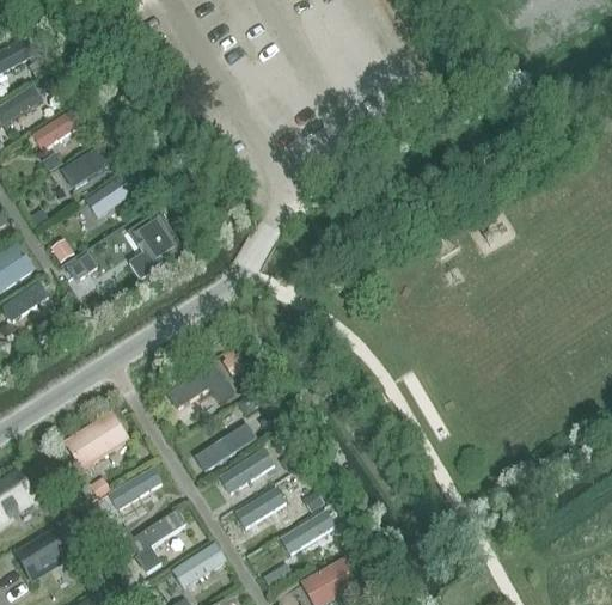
[(23,37),(0,48),(0,73),(32,56),(23,37)]
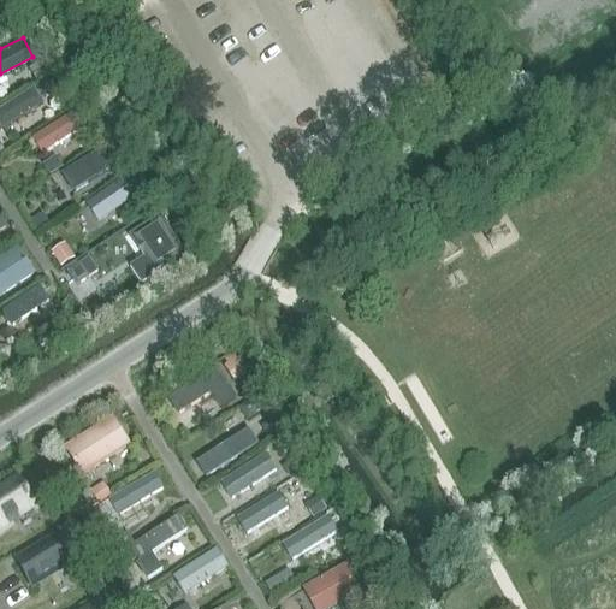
[(39,60),(29,65),(35,80),(46,75),(39,60)]
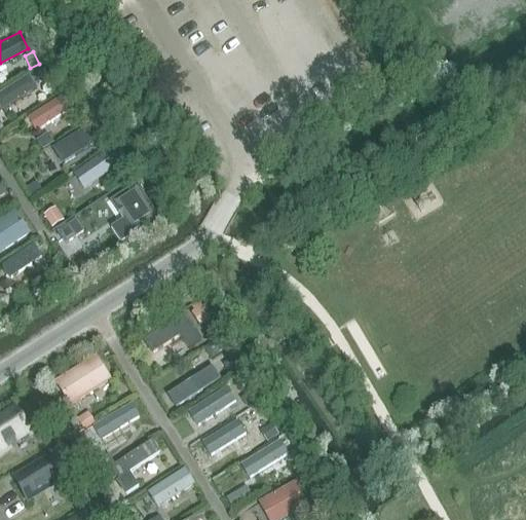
[(42,65),(36,69),(42,80),(53,73),(46,63),(42,65)]
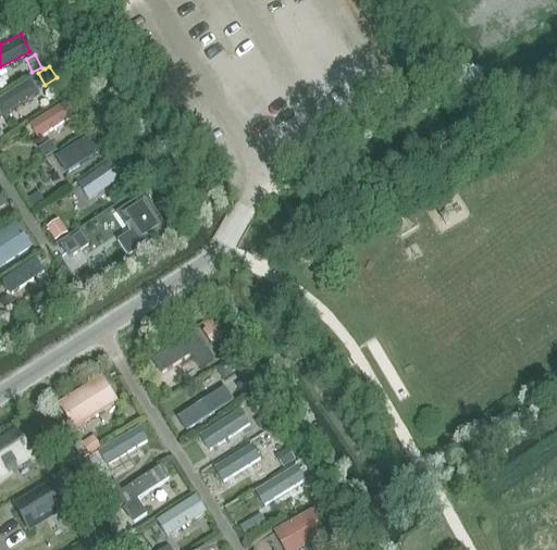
[(31,74),(0,94),(0,111),(1,114),(40,89),(31,74)]
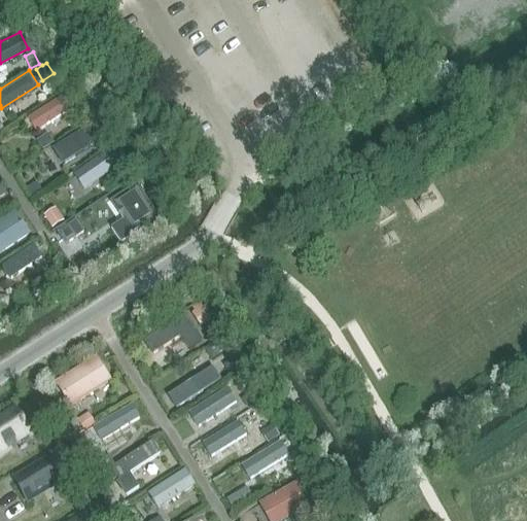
[(62,93),(27,114),(35,128),(70,105),(62,93)]
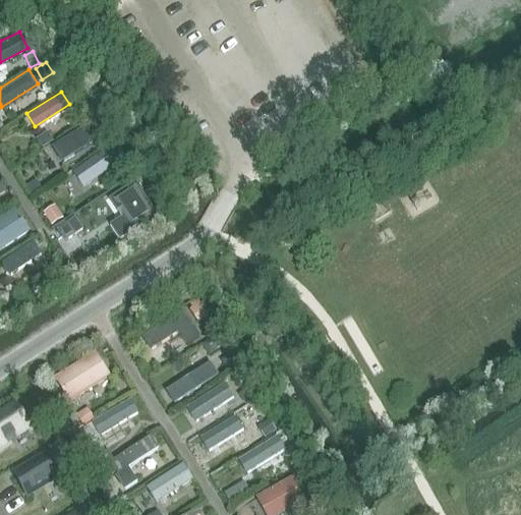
[(93,118),(52,144),(61,159),(102,133),(93,118)]
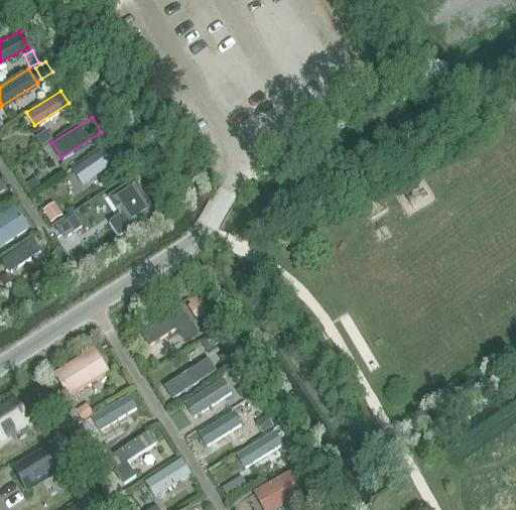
[(45,128),(34,135),(40,144),(51,137),(45,128)]
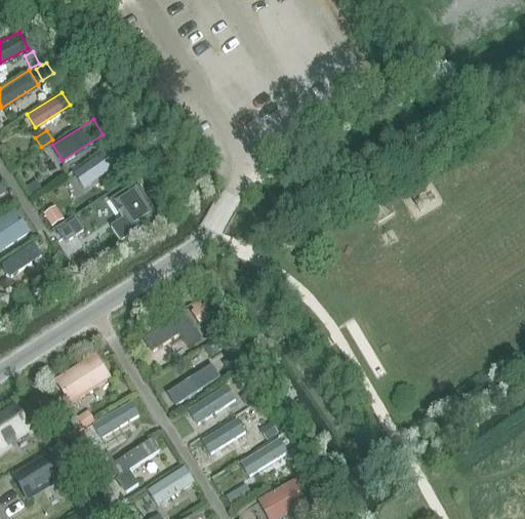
[(107,150),(74,172),(81,185),(114,163),(113,161),(119,156),(111,144),(106,148),(107,150)]
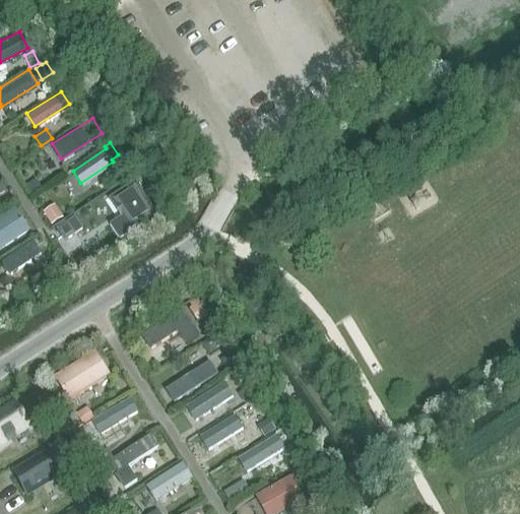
[(36,176),(25,183),(30,190),(41,184),(36,176)]
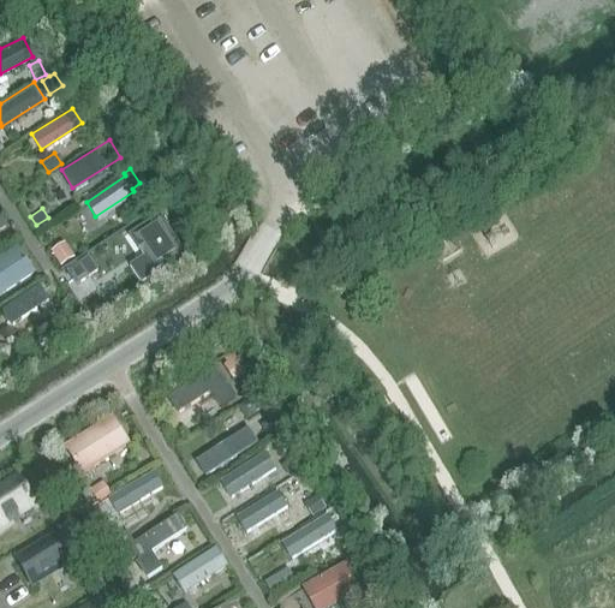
[(159,213),(132,230),(137,237),(135,238),(144,252),(145,251),(156,267),(183,250),(159,213)]
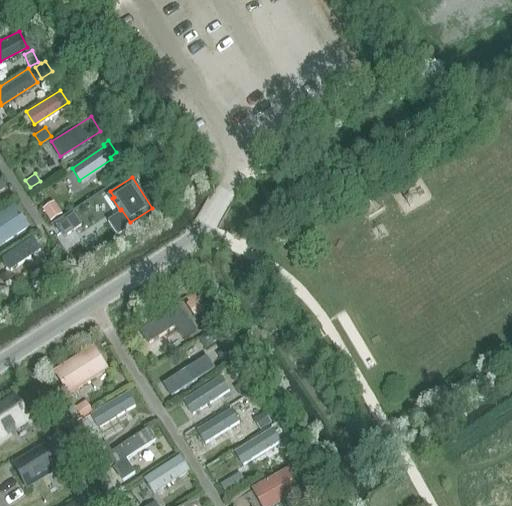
[(52,201),(43,207),(50,219),(60,212),(52,201)]
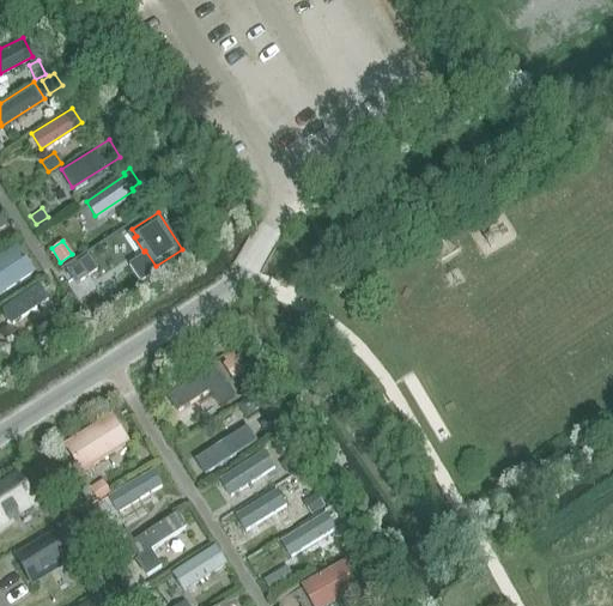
[(18,242),(0,254),(0,291),(35,268),(18,242)]
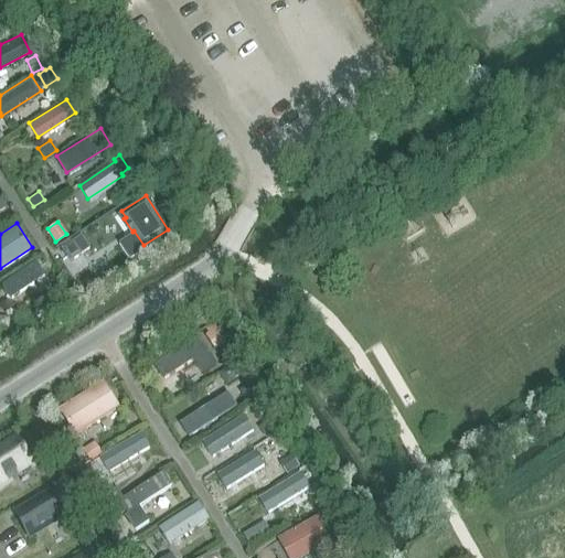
[(81,228),(74,234),(83,246),(89,242),(81,228)]
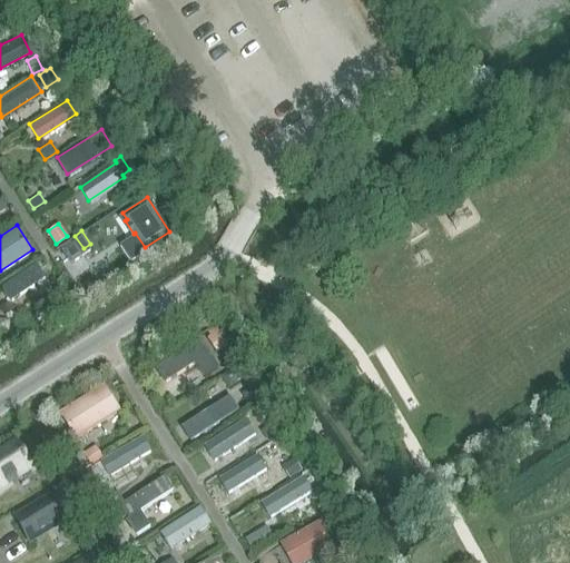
[(133,256),(145,247),(135,233),(134,234),(123,240),(133,256)]
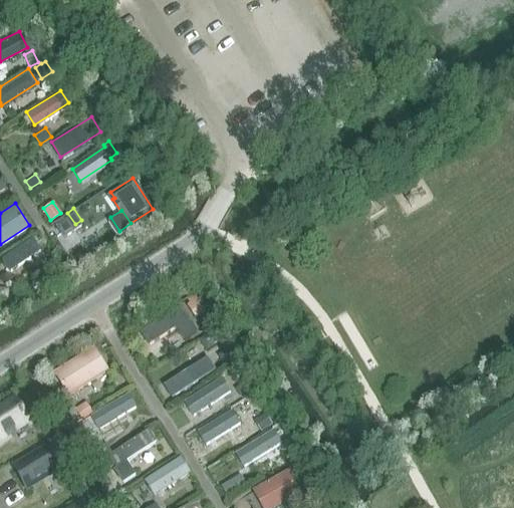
[(67,213),(55,221),(63,232),(75,224),(67,213)]
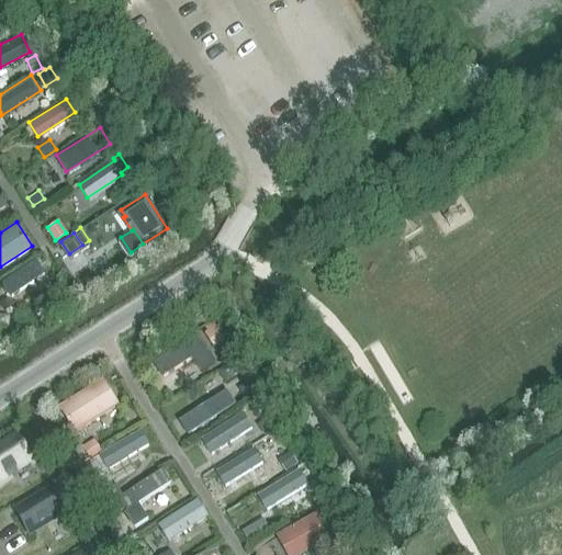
[(36,257),(2,280),(2,282),(3,285),(6,289),(8,291),(11,293),(45,270),(36,257)]
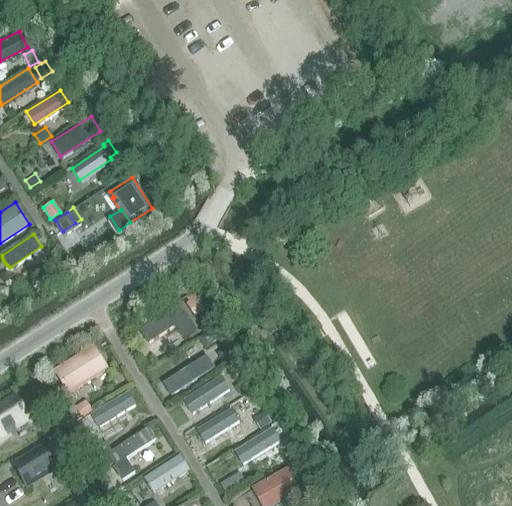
[(0,282),(0,293),(8,295),(9,284),(0,282)]
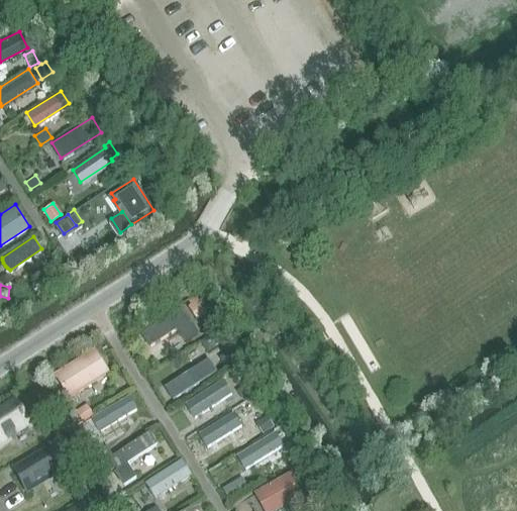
[(192,292),(186,296),(190,301),(187,303),(196,317),(204,311),(208,309),(199,295),(197,296),(193,291),(192,292)]
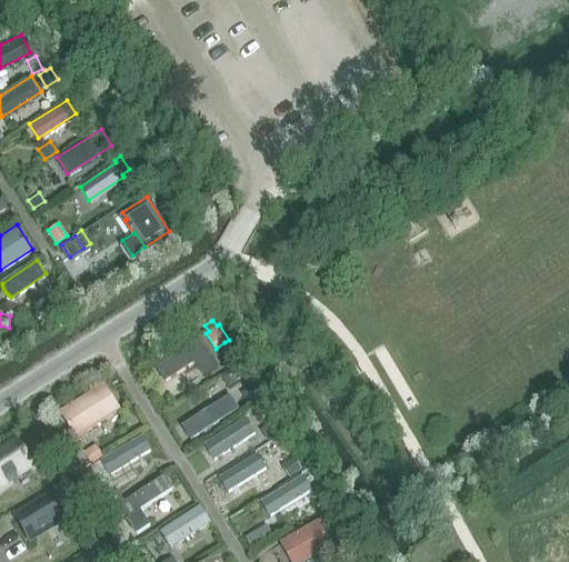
[(201,334),(156,363),(165,378),(210,349),(201,334)]
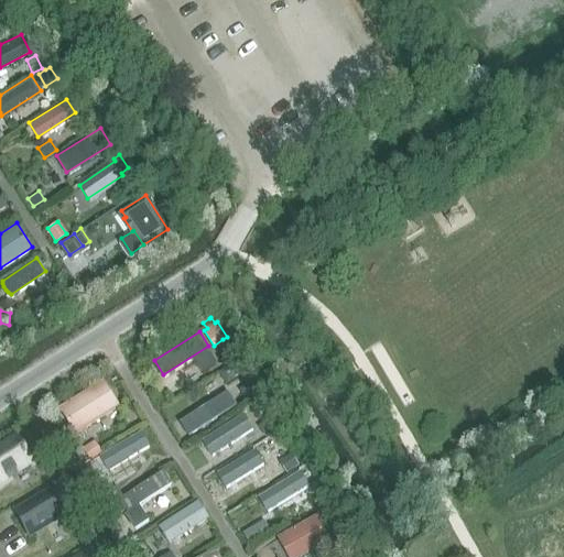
[(229,361),(218,368),(225,379),(236,372),(229,361)]
